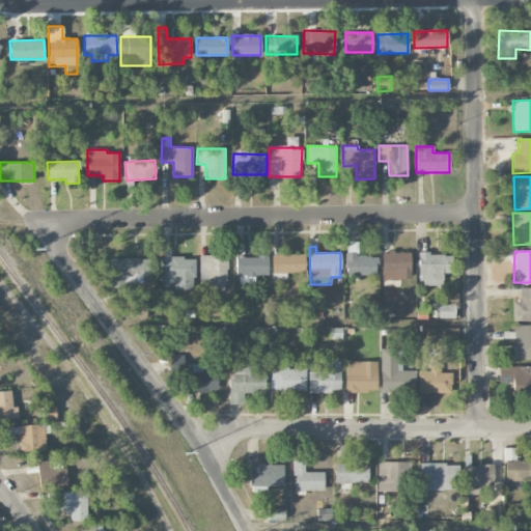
[(411,279),(410,252),(381,252),(382,280),(411,279)]
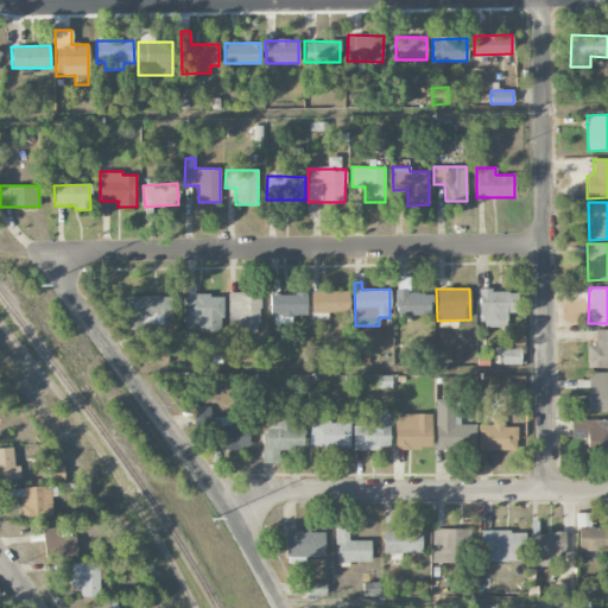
[(480,327),(506,327),(506,312),(515,312),(515,290),(480,291),(480,327)]
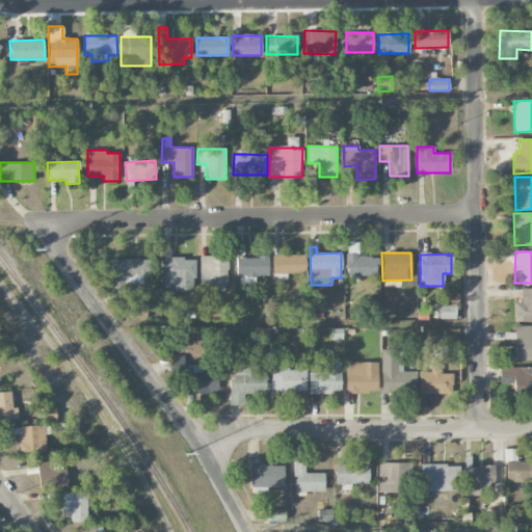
[(272,273),(306,273),(306,255),(272,255),(272,273)]
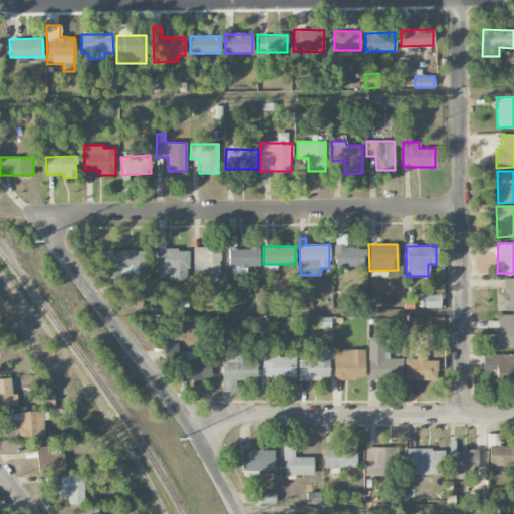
[(220,281),(219,247),(193,248),(194,273),(202,273),(202,282),(220,281)]
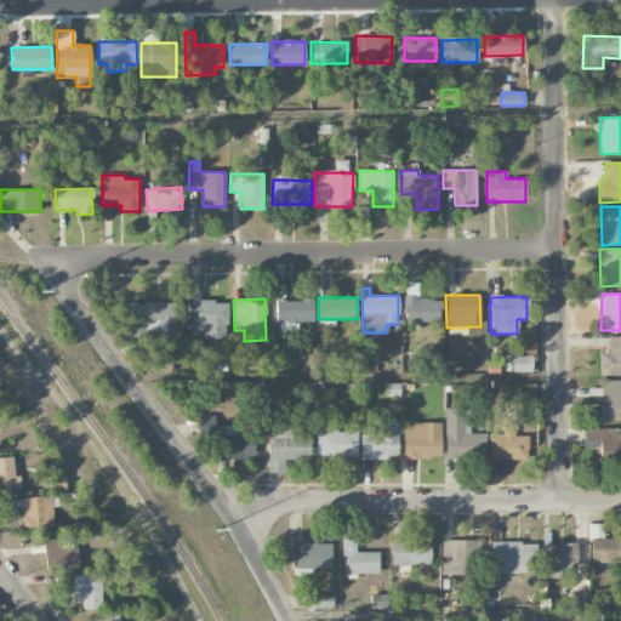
[(404,322),(442,322),(440,298),(404,298),(404,322)]
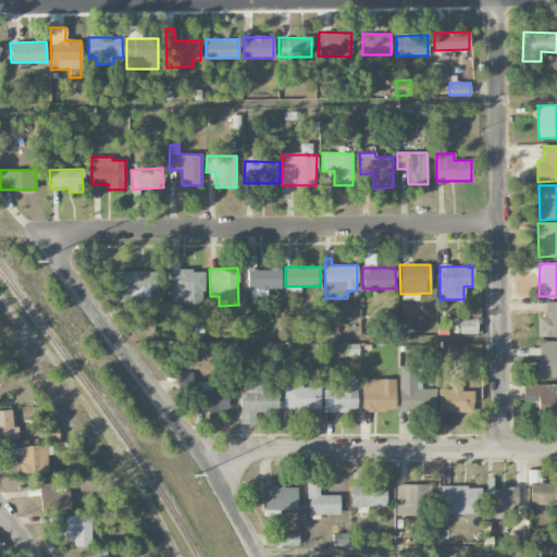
[(281,269),(248,269),(247,288),(281,289),(281,269)]
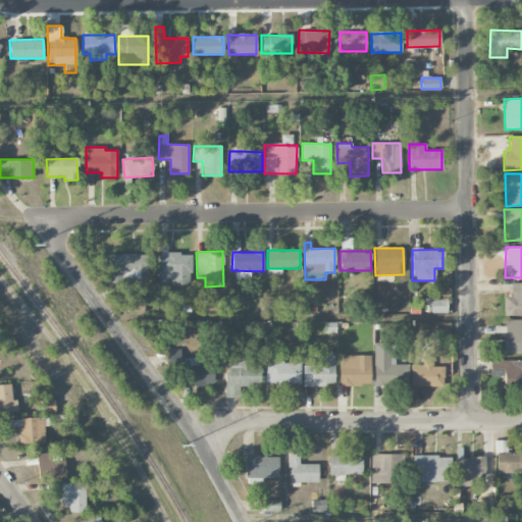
[(191,253),(160,254),(160,283),(191,283),(191,253)]
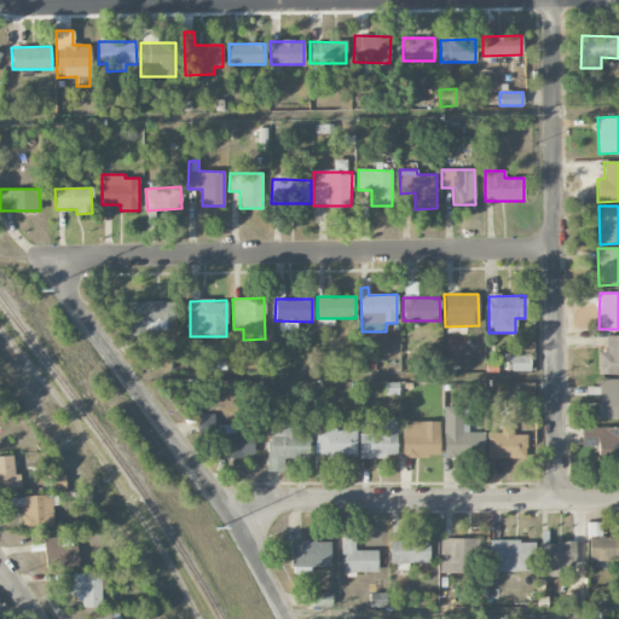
[(175,330),(174,301),(129,302),(131,335),(145,335),(145,330),(175,330)]
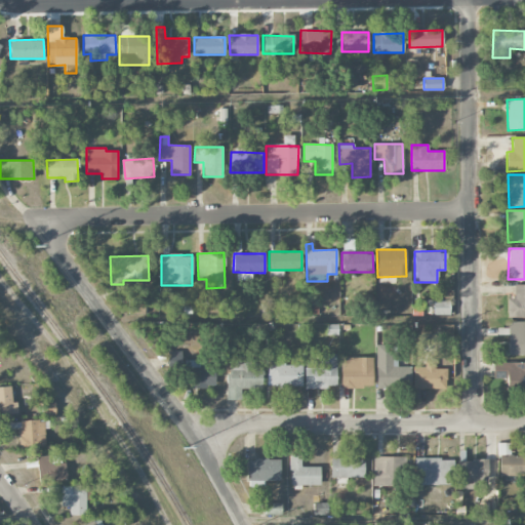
[(507,298),(508,318),(524,317),(524,285),(514,286),(514,298),(507,298)]
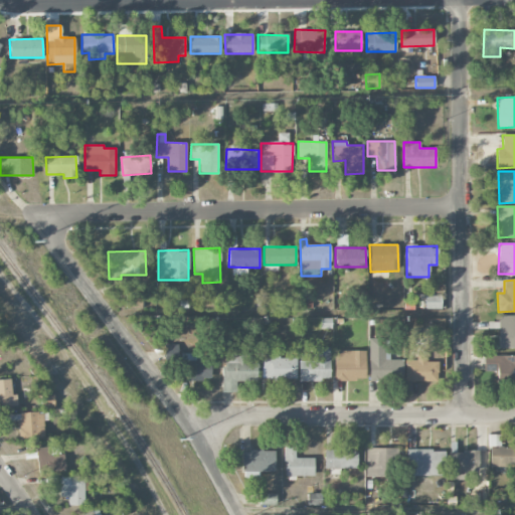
[(141,308),(141,295),(126,294),(126,308),(141,308)]
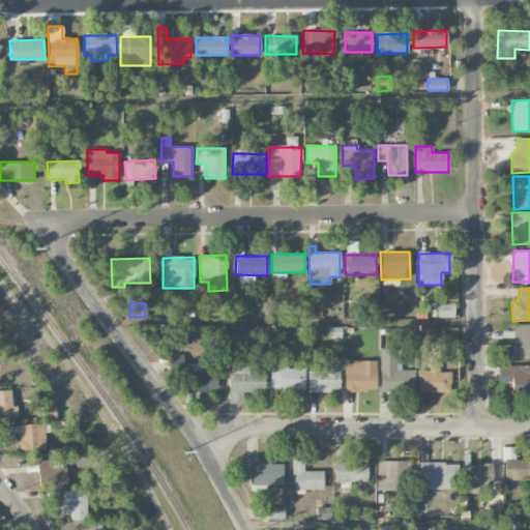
[(452,318),(453,304),(438,304),(438,317),(452,318)]
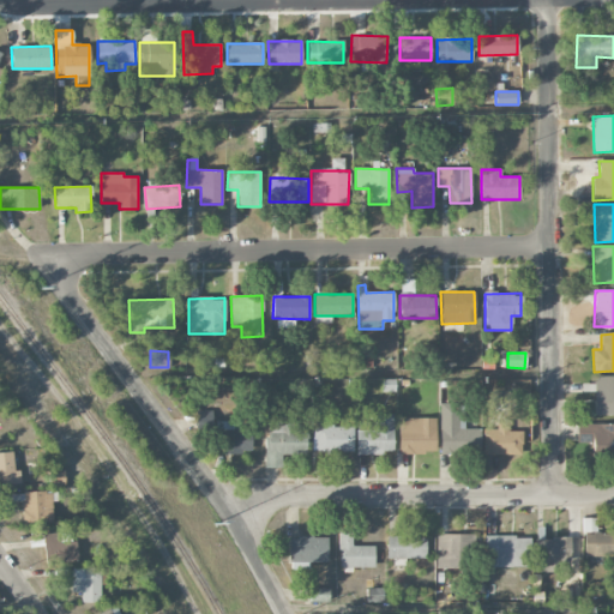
[(613,377),(594,378),(595,415),(613,414),(613,377)]
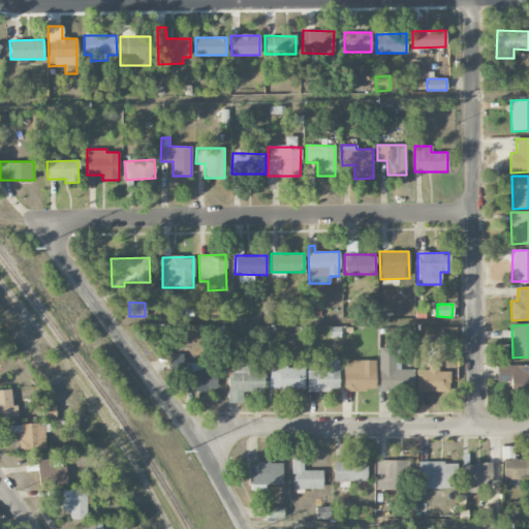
[(399,369),(399,348),(379,347),(378,391),(412,392),(413,370),(399,369)]
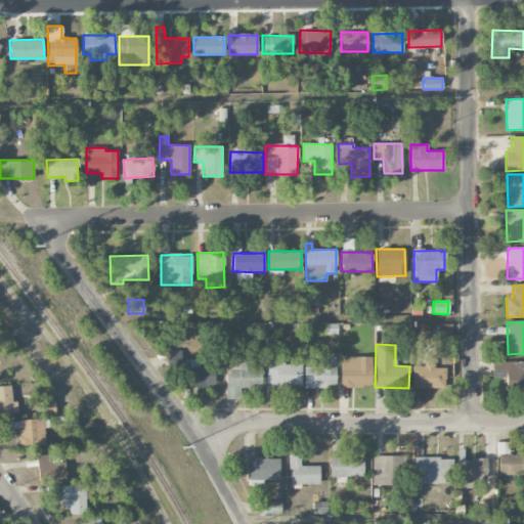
[(181,350),(166,351),(167,366),(182,366),(181,350)]
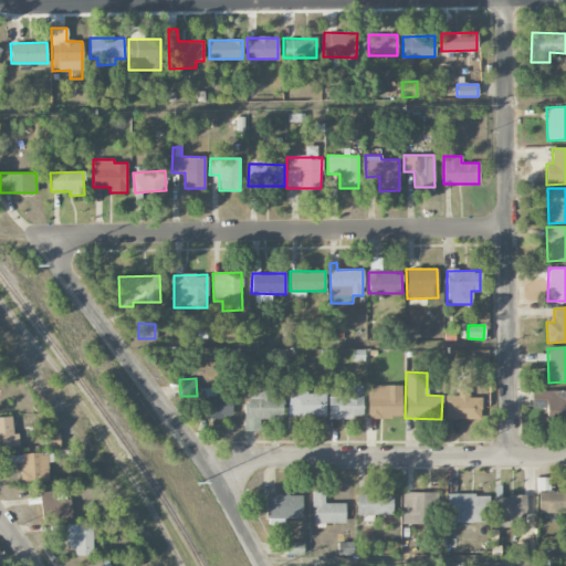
[(328,418),(363,418),(363,381),(345,381),(345,389),(328,389),(328,418)]
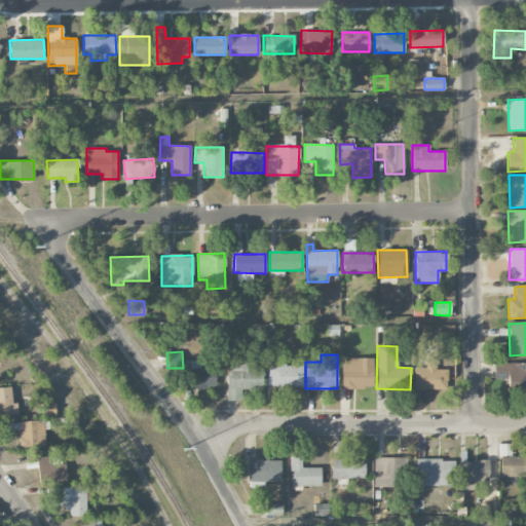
[(262,389),(262,369),(250,369),(251,357),(229,357),(228,400),(241,401),(241,389),(262,389)]
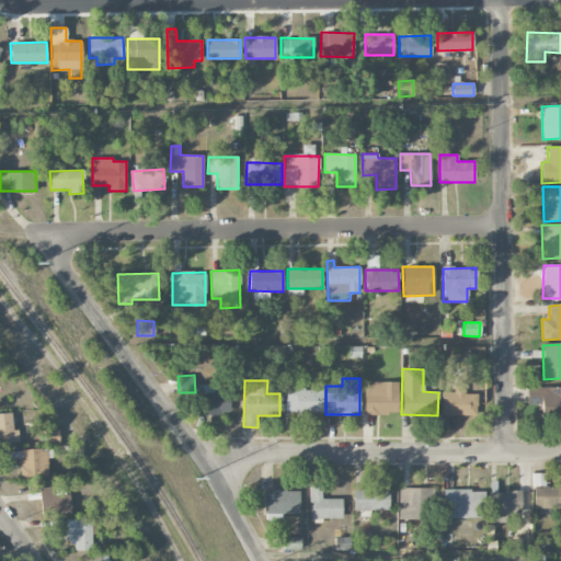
[(398,414),(398,381),(364,382),(364,414),(398,414)]
